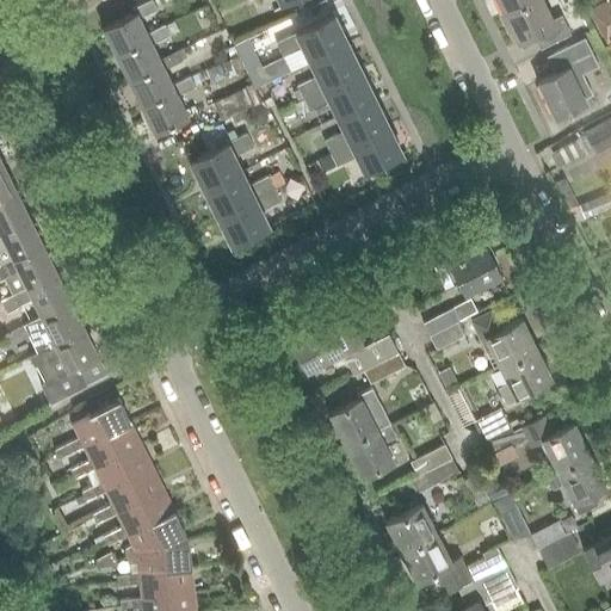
[(112,49),(146,32),(137,18),(155,8),(150,0),(148,0),(131,8),(134,12),(103,28),(112,49)]
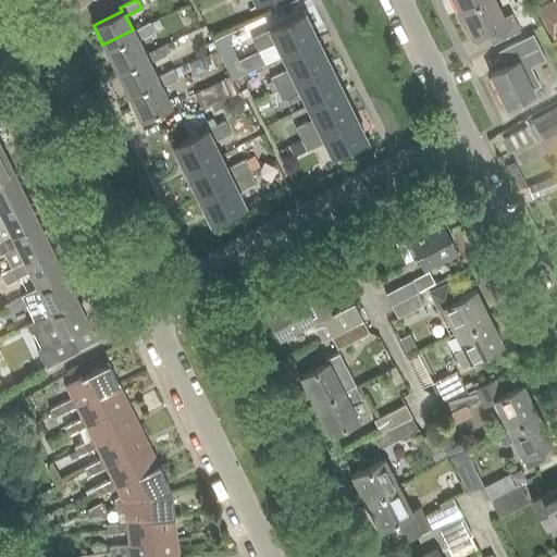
[(453,0),(459,12),(483,0),(453,0)]
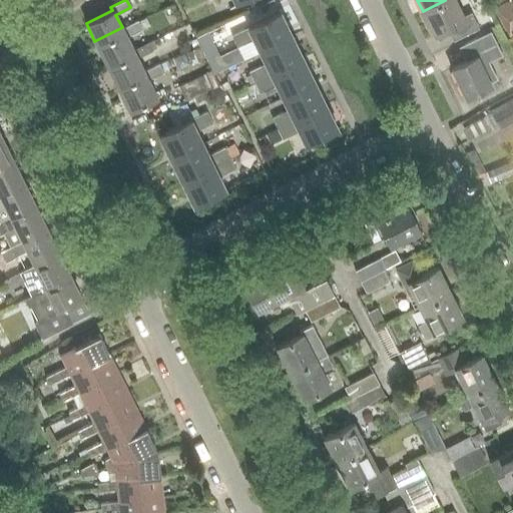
[(455,0),(445,0),(423,11),(435,35),(447,30),(451,39),(477,27),(469,12),(462,15),(455,0)]
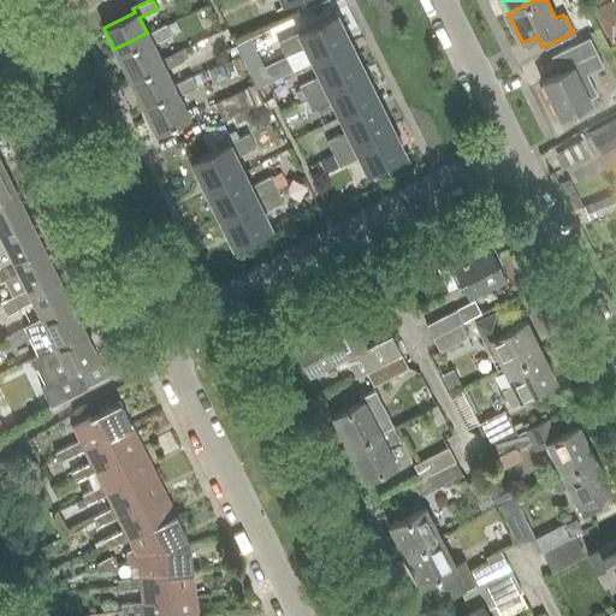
[(612,43),(615,41),(615,0),(611,0),(596,9),(612,43)]
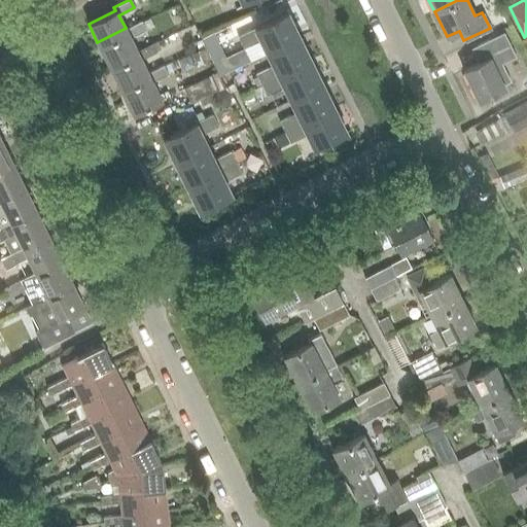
[(259,39),(266,51),(299,36),(287,12),(238,36),(243,47),(259,39)]
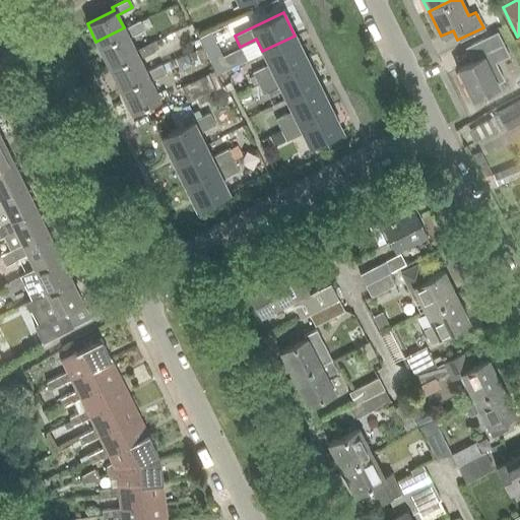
[(139,20),(124,27),(95,42),(108,64),(135,51),(128,37),(143,28),(139,20)]
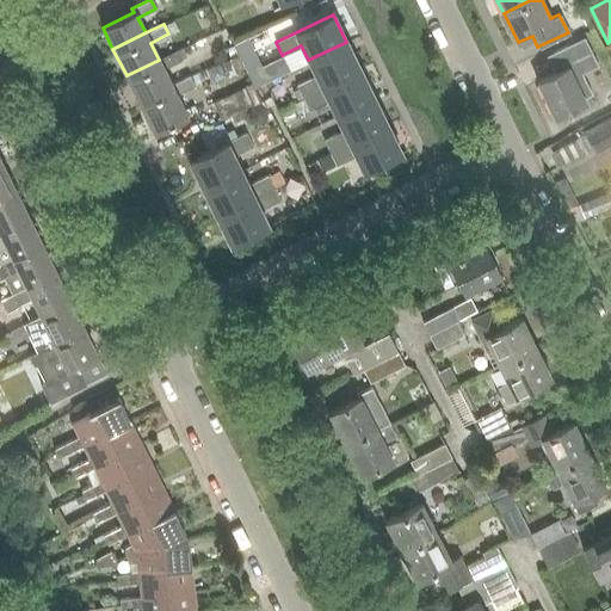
[(582,99),(592,94),(580,72),(597,63),(581,35),(551,50),(561,68),(536,81),(553,116),(584,100),(582,99)]
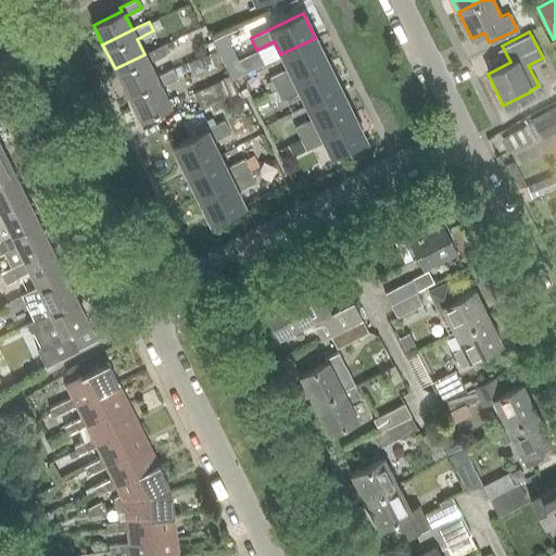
[(225,34),(213,40),(231,79),(263,64),(257,51),(238,61),(225,34)]
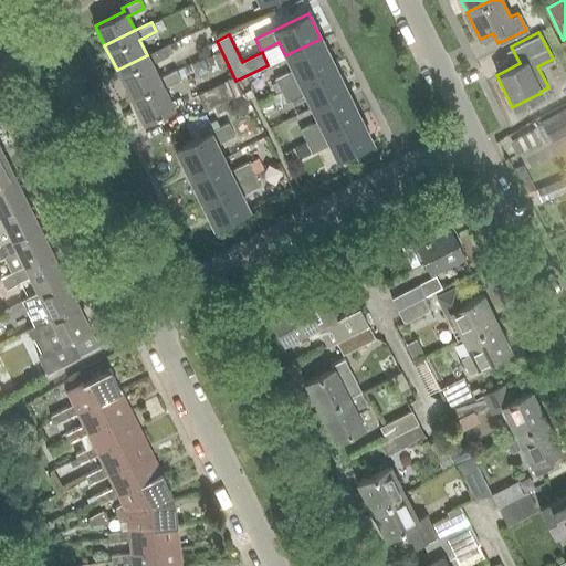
[(334,65),(321,39),(285,55),(292,70),(274,79),(280,90),(334,65)]
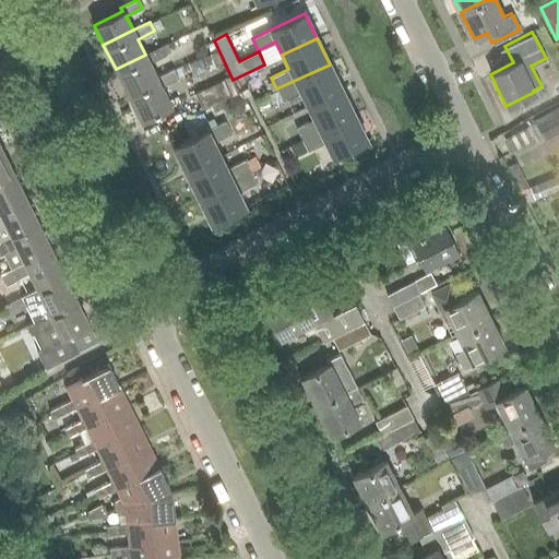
[(116,69),(127,92),(157,78),(150,63),(166,55),(162,46),(145,55),(116,69)]
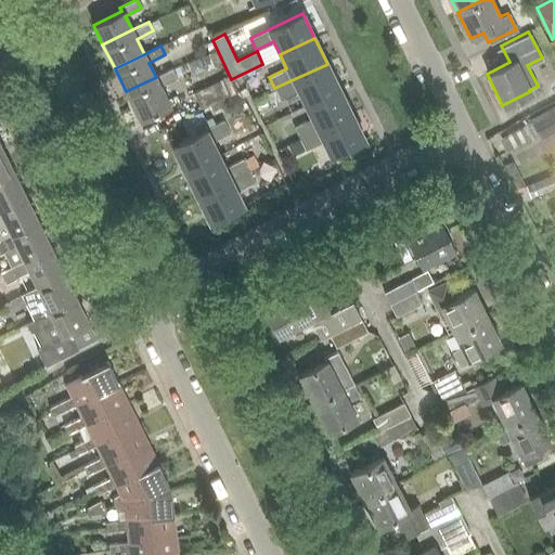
[(214,50),(203,55),(210,72),(222,65),(214,50)]
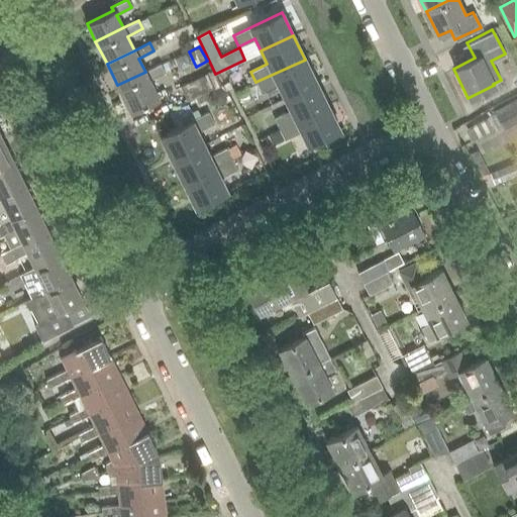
[(277,85),(283,97),(316,82),(305,60),(255,82),(261,93),(277,85)]
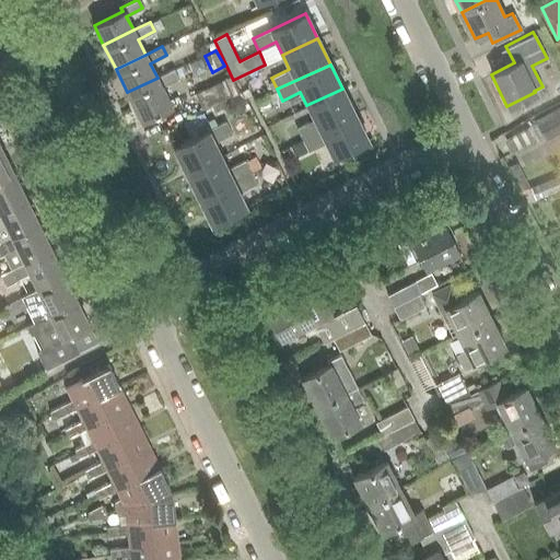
[(173,70),(158,78),(127,92),(141,120),(172,106),(162,86),(177,79),(173,70)]
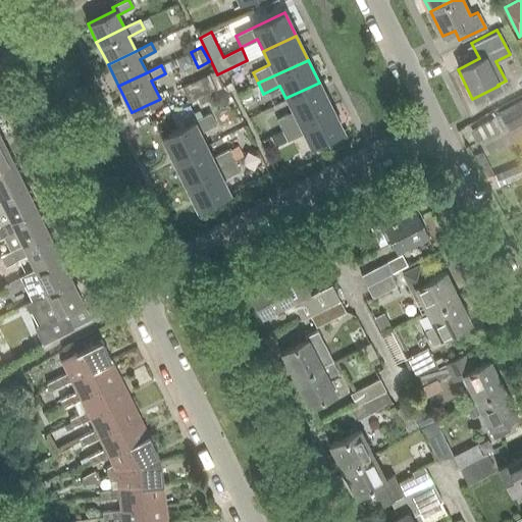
[(211,75),(183,88),(189,102),(217,90),(211,75)]
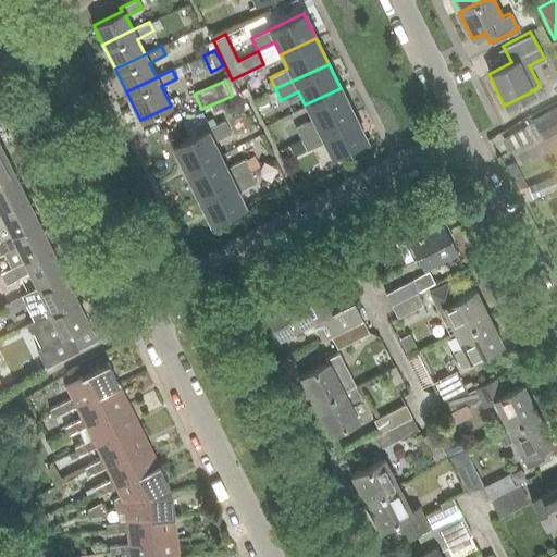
[(275,88),(267,94),(272,104),(281,100),(275,88)]
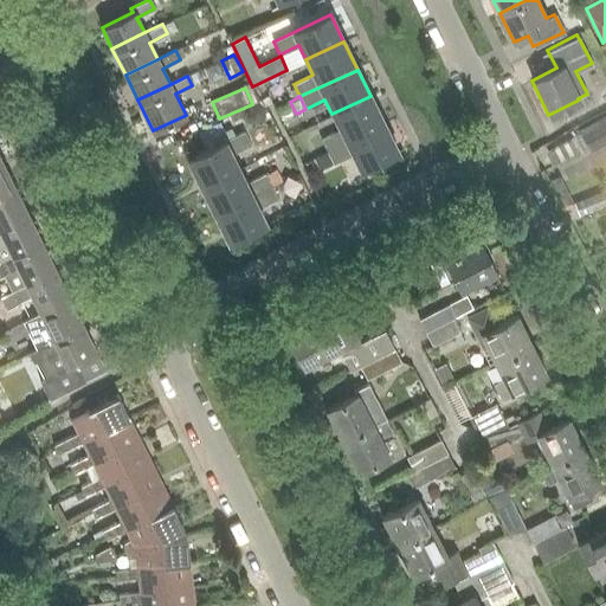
[(321,139),(328,152),(384,124),(371,96),(331,114),(340,130),(321,139)]
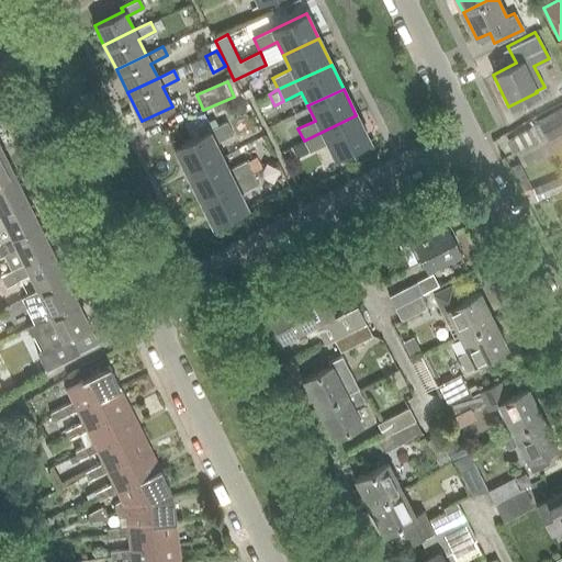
[(561,109),(539,122),(539,123),(549,138),(551,143),(561,136),(561,109)]
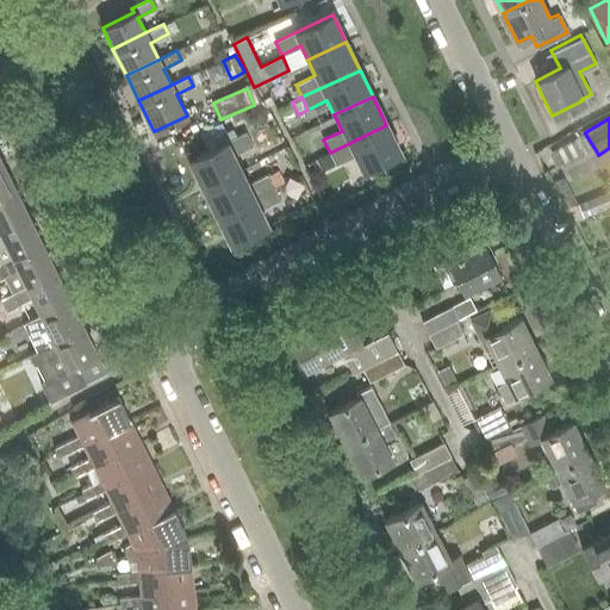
[(386,125),(330,153),(330,154),(319,159),(324,169),(335,163),(336,165),(354,155),(361,169),(399,150),(386,125)]
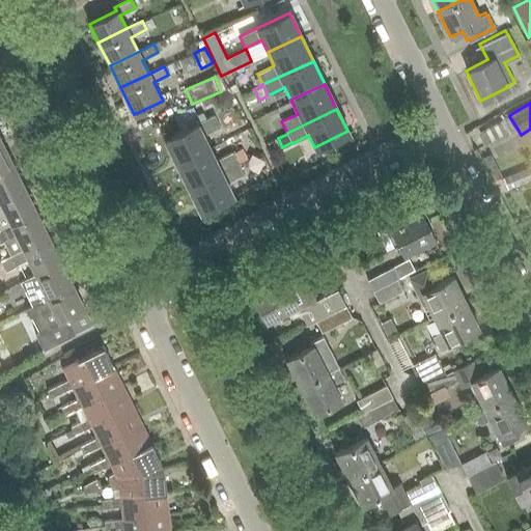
[(174,163),(207,147),(201,135),(218,127),(213,115),(164,140),(174,163)]
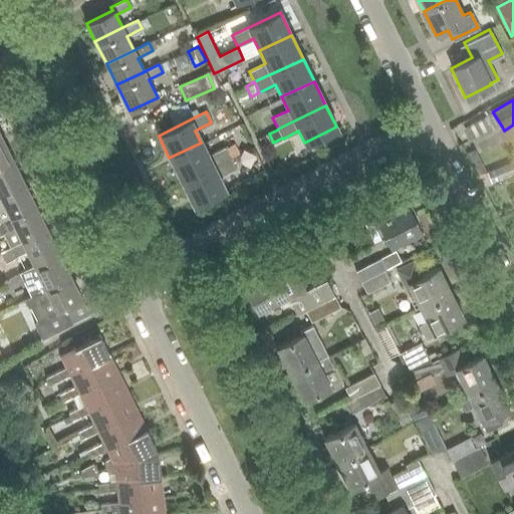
[(502,126),(493,112),(487,115),(496,131),(502,126)]
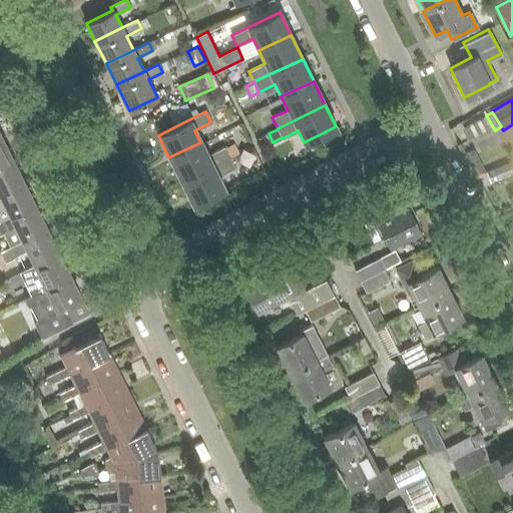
[(0,135),(0,164),(12,159),(0,135)]
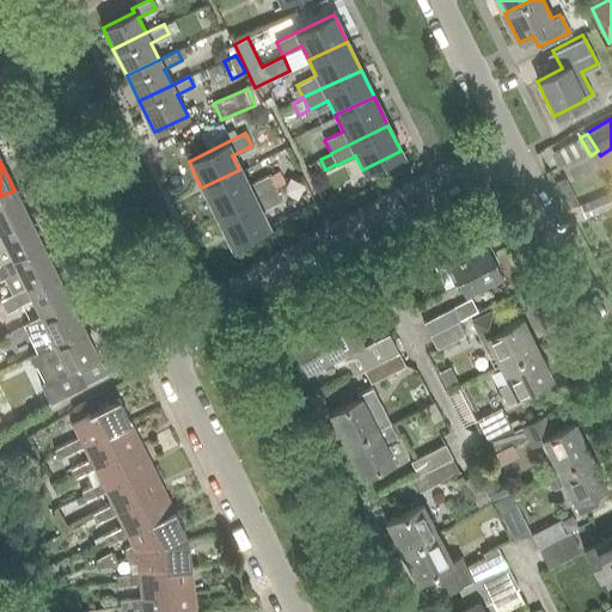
[(239,170),(201,188),(215,216),(273,188),(267,176),(246,185),(239,170)]
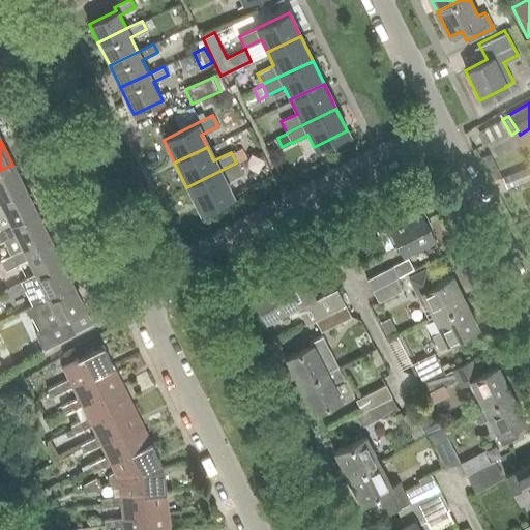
[(481,157),(493,180),(501,176),(490,153),(481,157)]
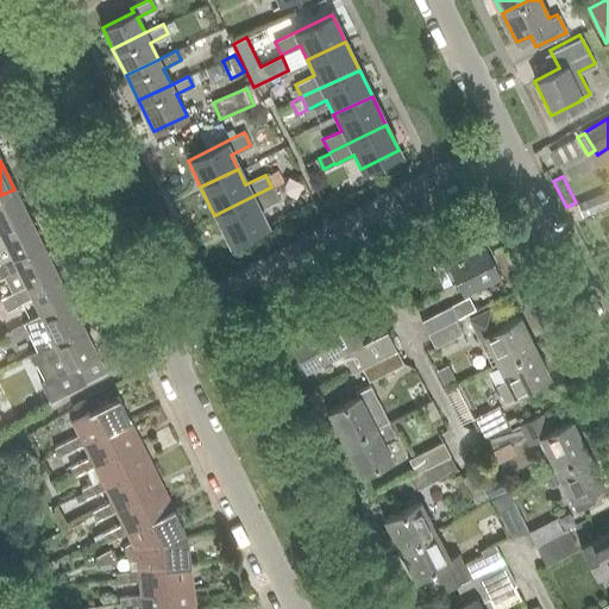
[(277,199),(271,187),(214,215),(228,243),(265,225),(257,209),(277,199)]
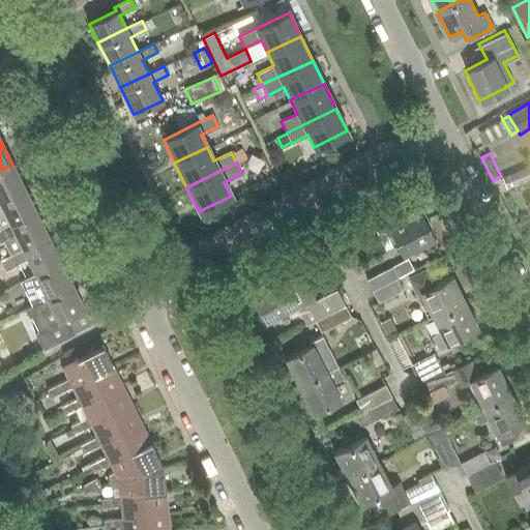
[(0,200),(24,188),(12,165),(0,170),(0,200)]
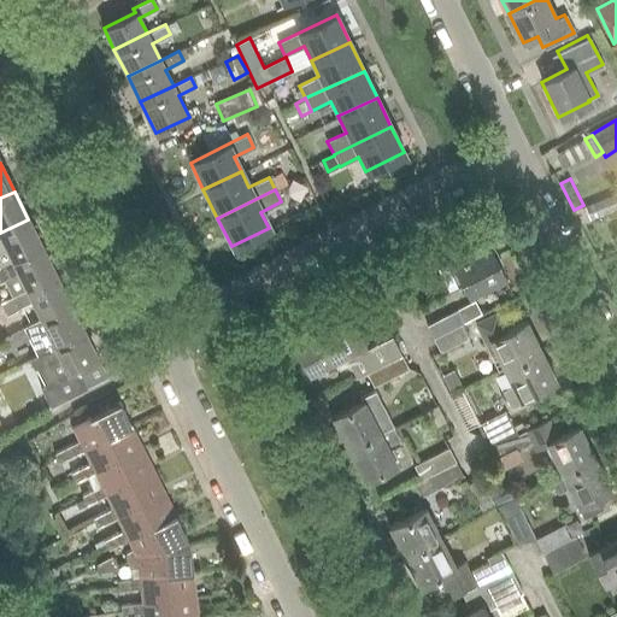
[(616,194),(586,207),(592,221),(616,210),(616,194)]
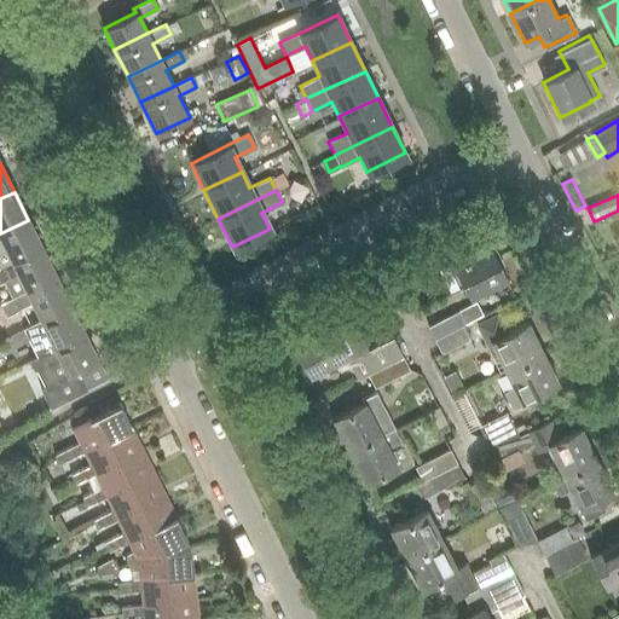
[(28,220),(0,233),(0,270),(42,248),(28,220)]
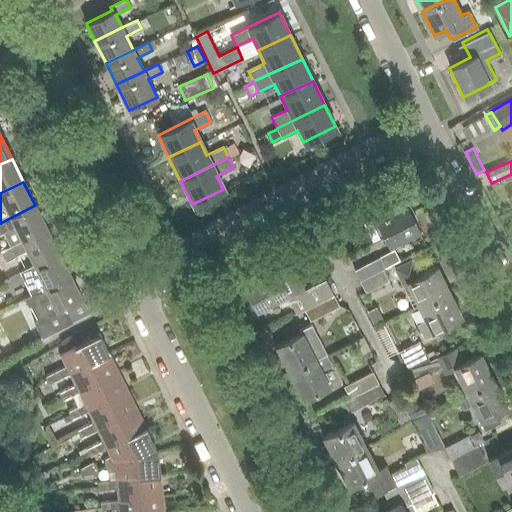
[(386,196),(364,207),(372,222),(376,219),(389,243),(417,229),(405,204),(393,210),(386,196)]
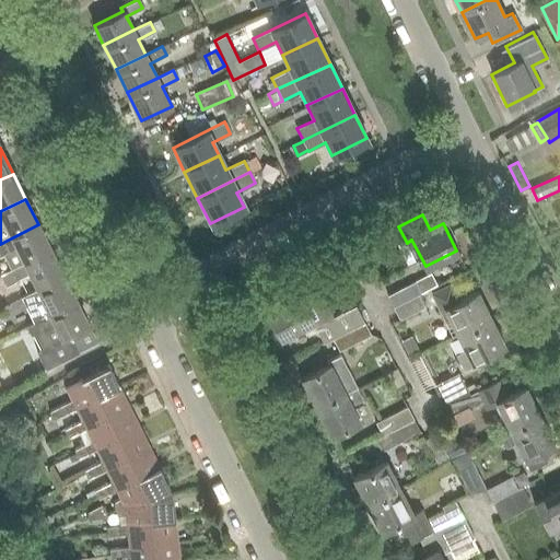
[(38,224),(0,244),(0,258),(18,251),(24,263),(50,248),(38,224)]
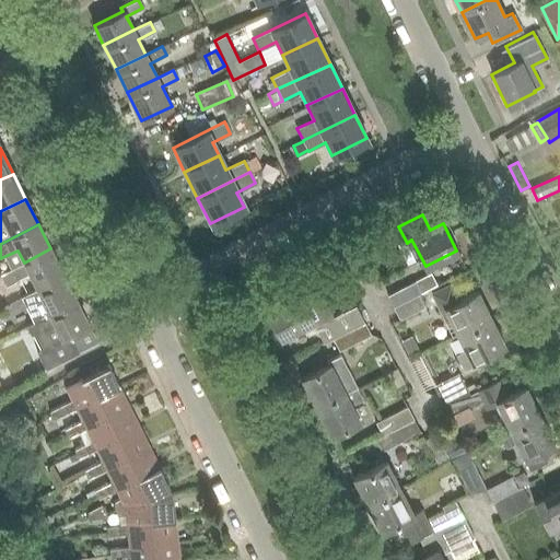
[(65,277),(50,248),(24,263),(0,273),(0,276),(6,287),(30,275),(37,291),(65,277)]
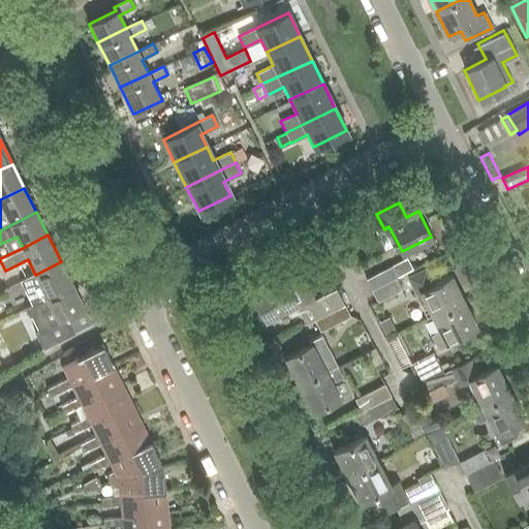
[(391,266),(366,278),(371,289),(394,278),(396,276),(412,268),(407,257),(391,266)]
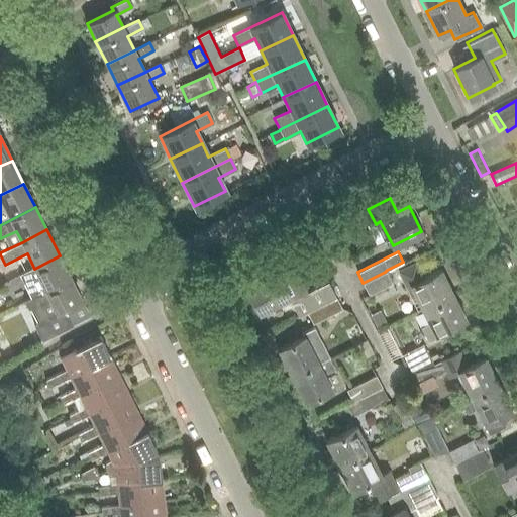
[(20,276),(25,285),(31,297),(71,278),(60,255),(34,269),(20,276)]
